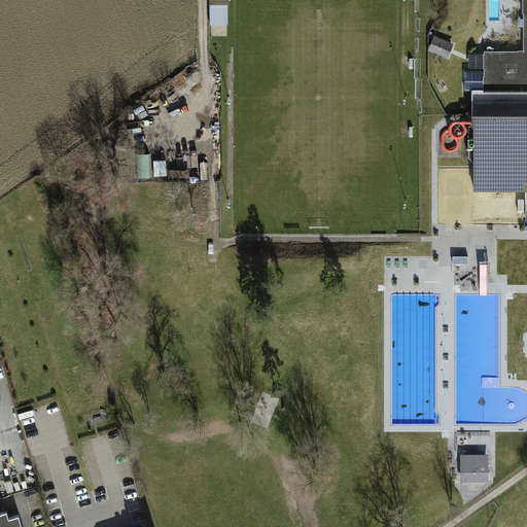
[(231,25),(231,0),(211,0),(212,25),(231,25)]
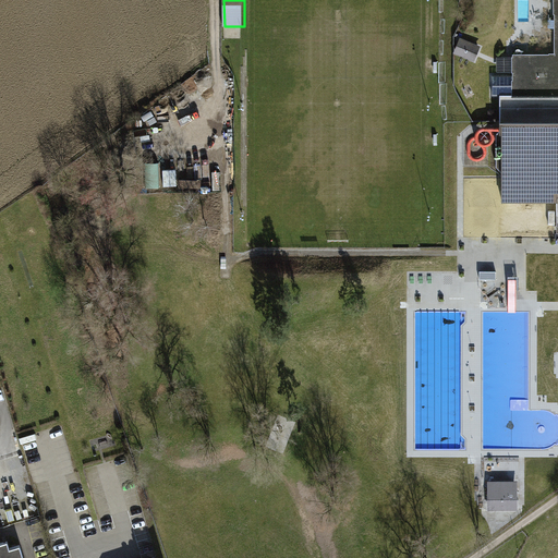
[(557,0),(552,0),(553,55),(512,56),(512,72),(512,76),(512,97),(557,96),(557,0)]
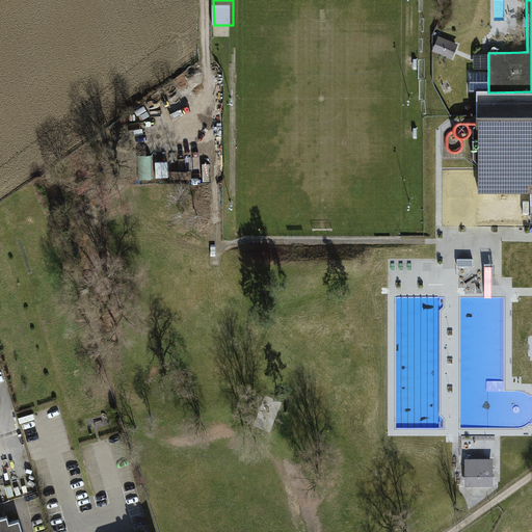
[(431,51),(451,60),(458,44),(437,35),(431,51)]
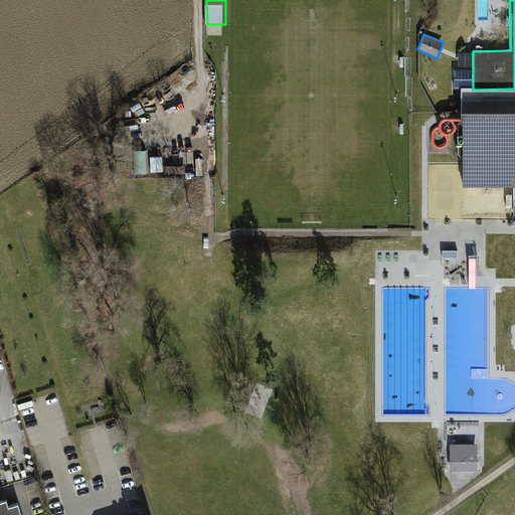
[(459,66),(473,66),(473,51),(459,51),(459,66)]
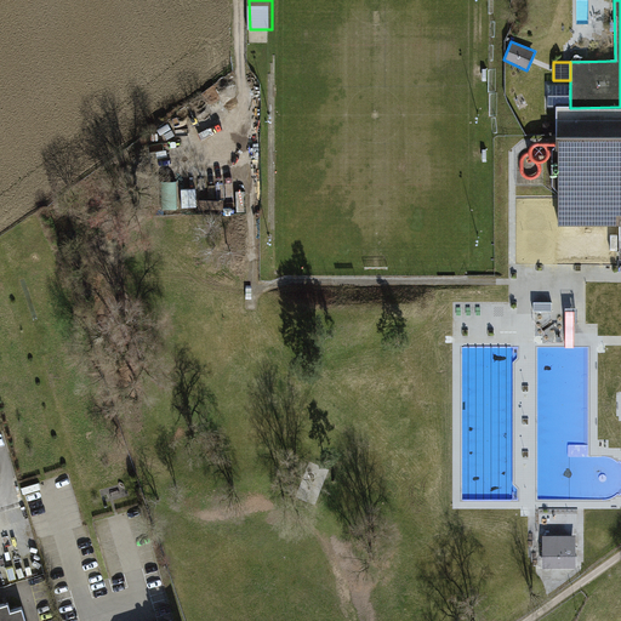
[(547,107),(557,108),(570,108),(570,85),(547,85),(547,107)]
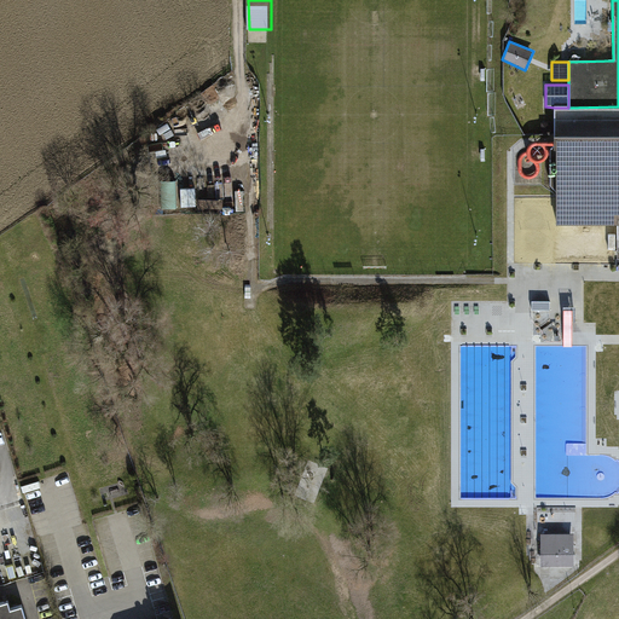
[(618,106),(568,108),(555,108),(555,137),(618,137),(618,106)]
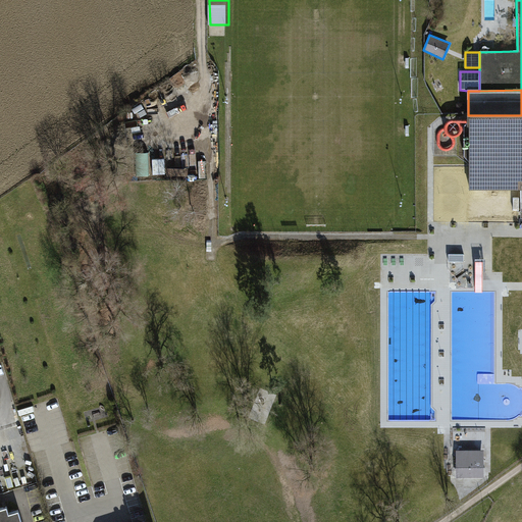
[(521,115),(468,115),(468,118),(468,124),(467,190),(519,190),(519,215),(521,215),(521,115)]
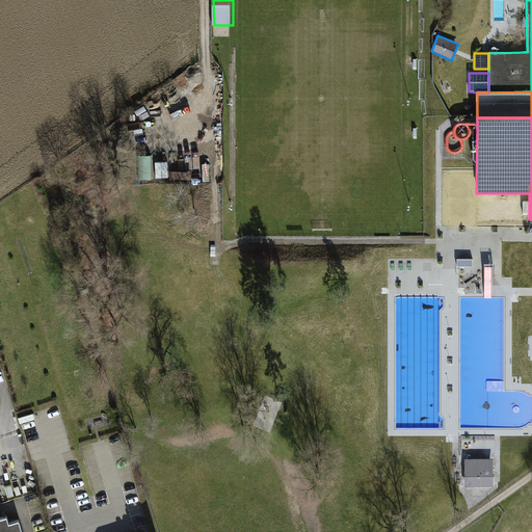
[(491,458),(463,458),(463,487),(491,487),(491,458)]
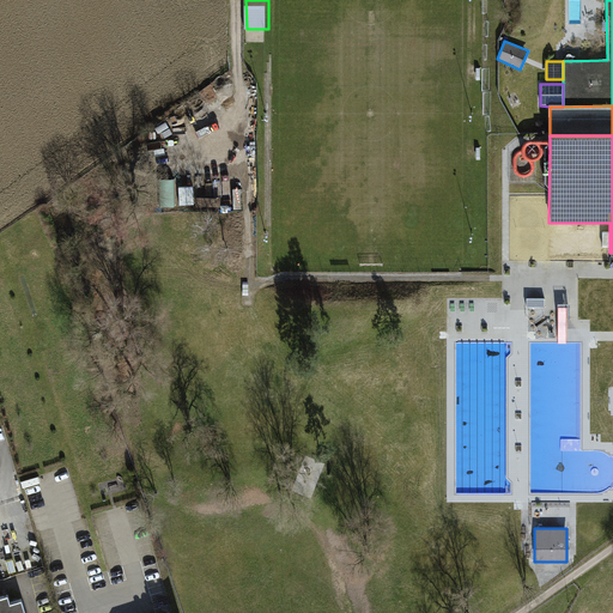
[(0,612),(28,612),(24,598),(14,601),(11,593),(0,595),(0,612)]
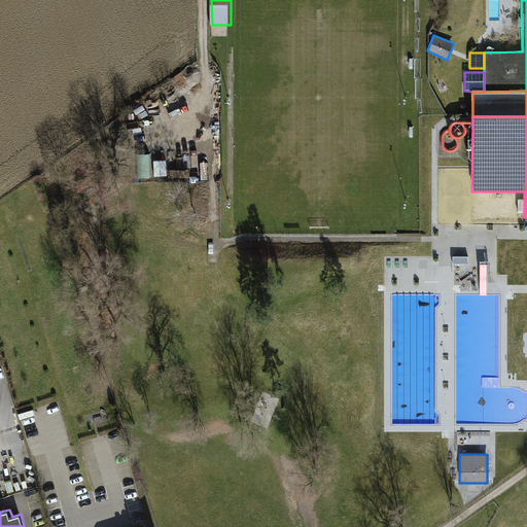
All buildings are outlined.
